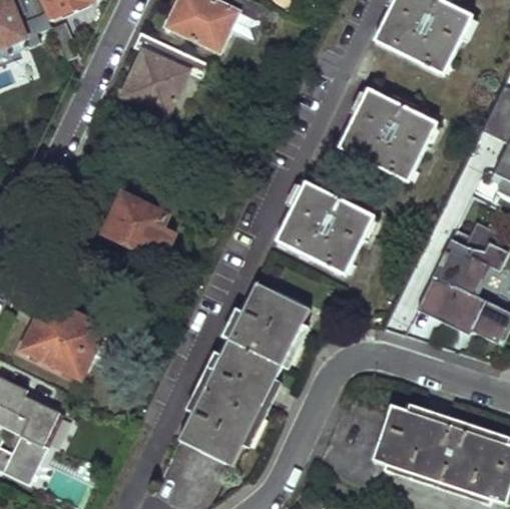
[(0,0),(0,45),(50,24),(44,10),(39,0),(0,0)]
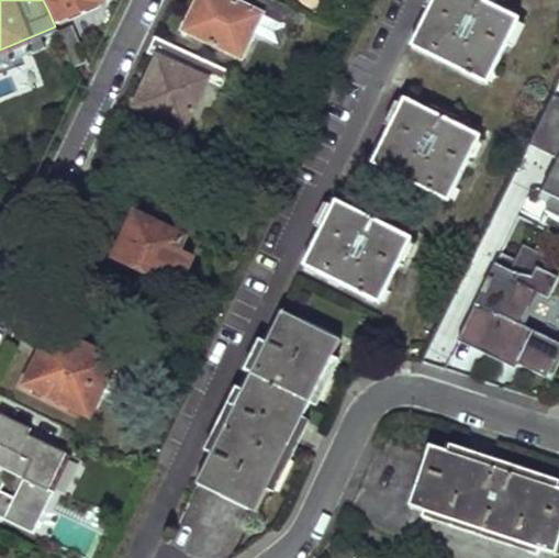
[(43,0),(48,11),(56,8),(59,17),(66,14),(100,0),(43,0)]
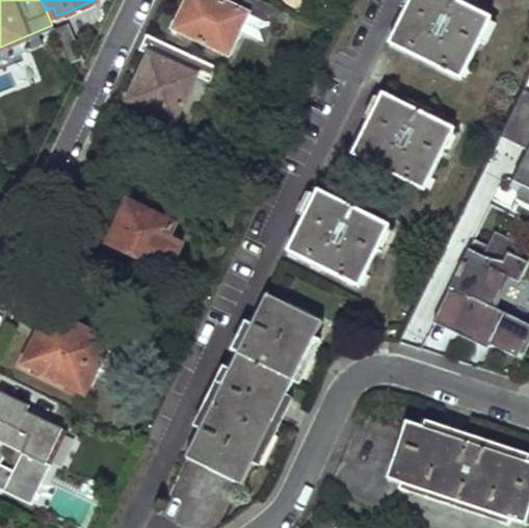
[(183,3),(172,28),(228,55),(247,14),(265,21),(265,19),(282,27),(287,15),(256,0),(239,0),(237,5),(227,0),(192,0),(189,7),(183,3)]
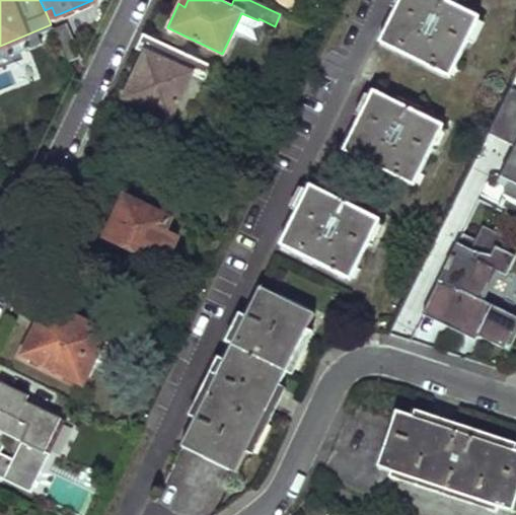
[(394,0),(376,38),(446,73),(476,13),(450,0),(394,0)]
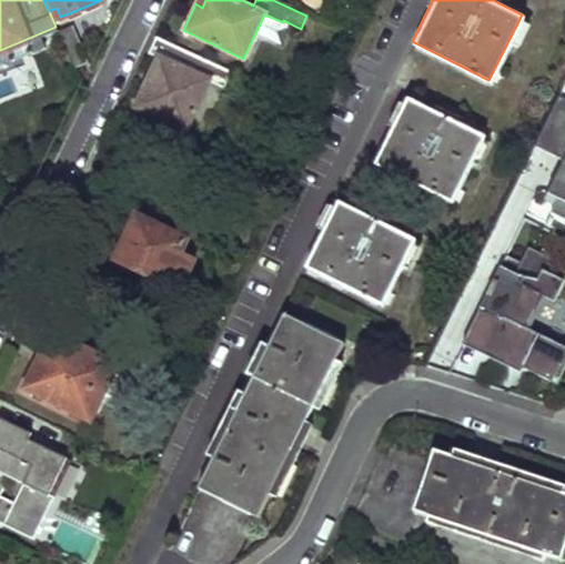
[(70,22),(67,14),(60,17),(57,8),(49,11),(56,27),(56,29),(70,22)]
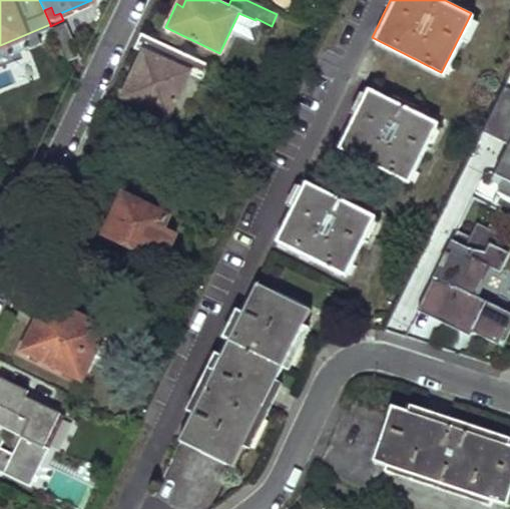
[(50,26),(65,58),(77,52),(63,20),(50,26)]
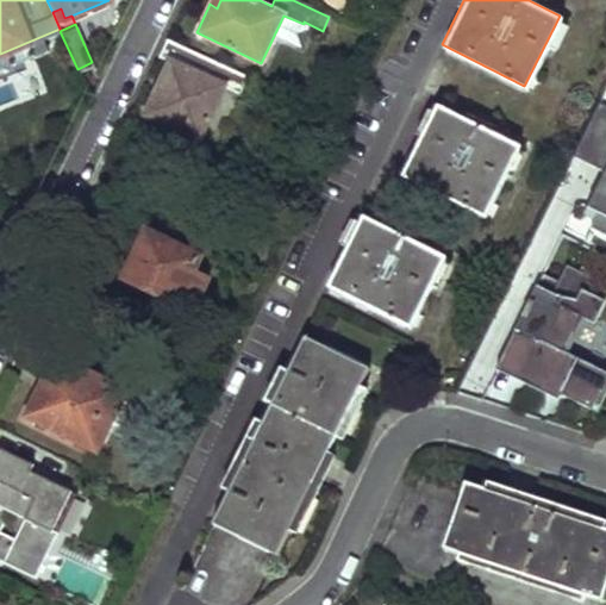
[(232,68),(164,37),(156,54),(168,60),(142,113),(199,141),(224,87),(232,68)]
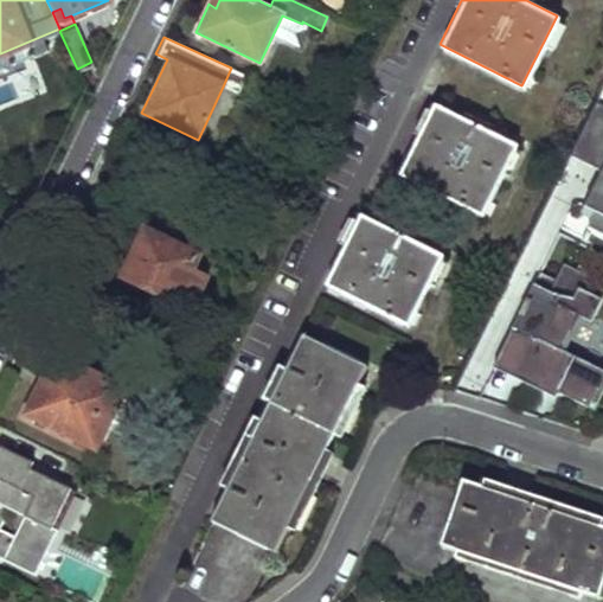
[(231,68),(223,87),(239,94),(248,76),(231,68)]
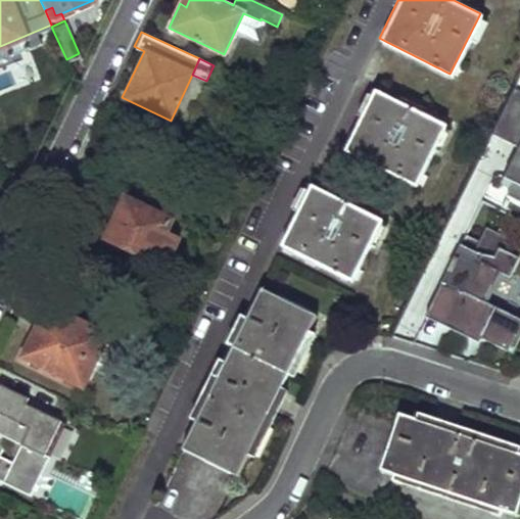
[(491,193),(519,205),(519,88),(511,85),(490,132),(514,142),(491,193)]
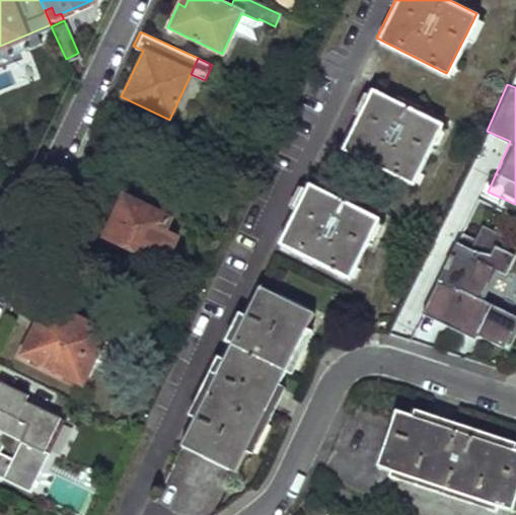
[(370,90),(341,150),(411,185),(440,125),(370,90)]
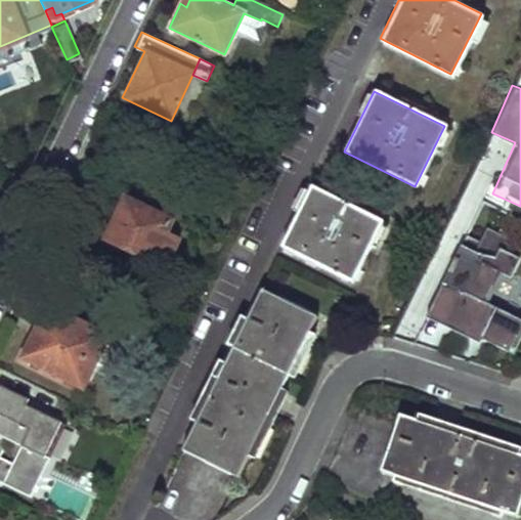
[(309,183),(279,245),(350,279),(380,219),(309,183)]
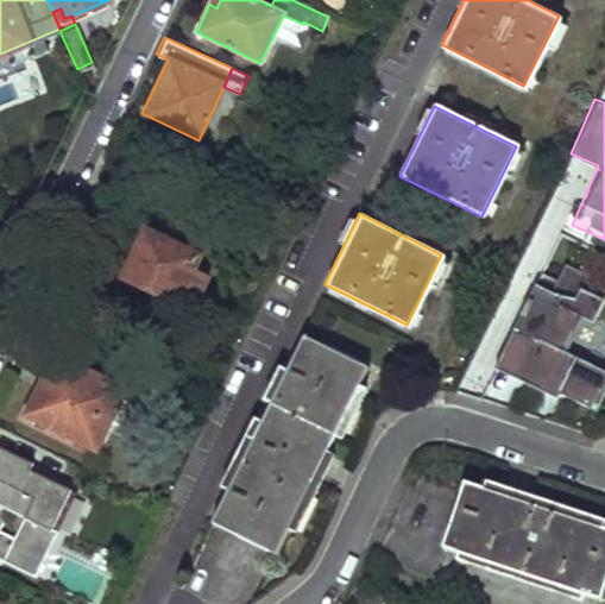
[(147,231),(125,278),(176,306),(183,291),(199,299),(208,278),(193,271),(200,257),(147,231)]
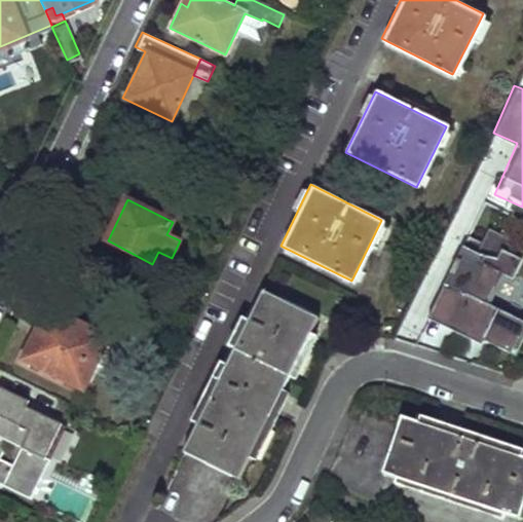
[(472,222),(434,322),(515,351),(522,329),(522,318),(497,308),(522,241),(472,222)]
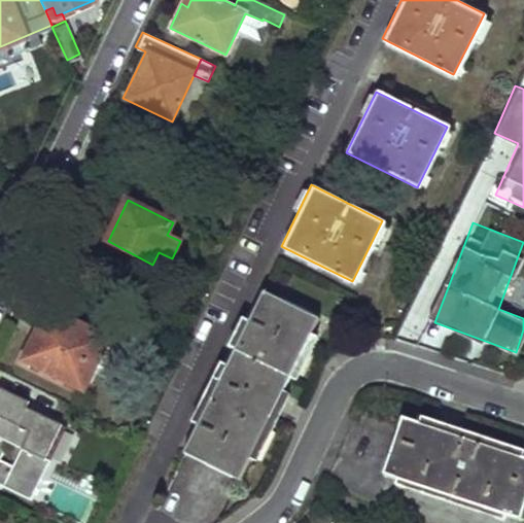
[(263,287),(183,450),(237,475),(318,314),(263,287)]
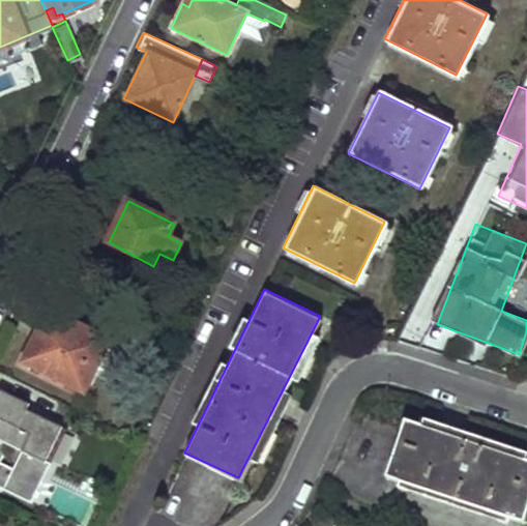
[(46,311),(22,362),(83,392),(108,342),(46,311)]
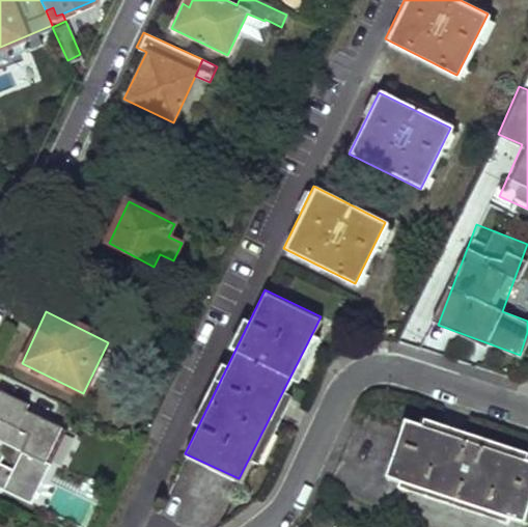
[(0,490),(29,504),(61,432),(23,413),(26,406),(0,392),(0,490)]
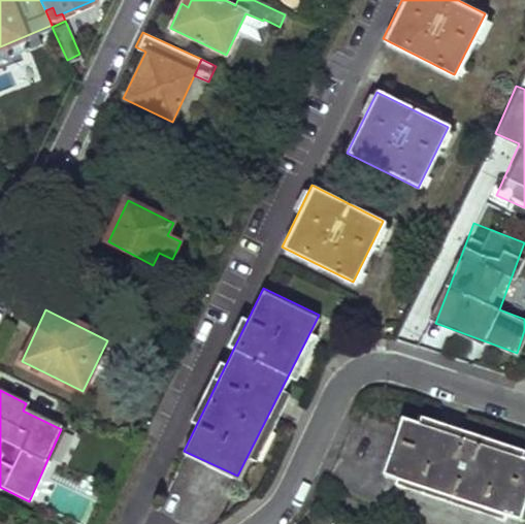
[(524,456),(403,417),(384,471),(518,514),(524,493),(524,456)]
